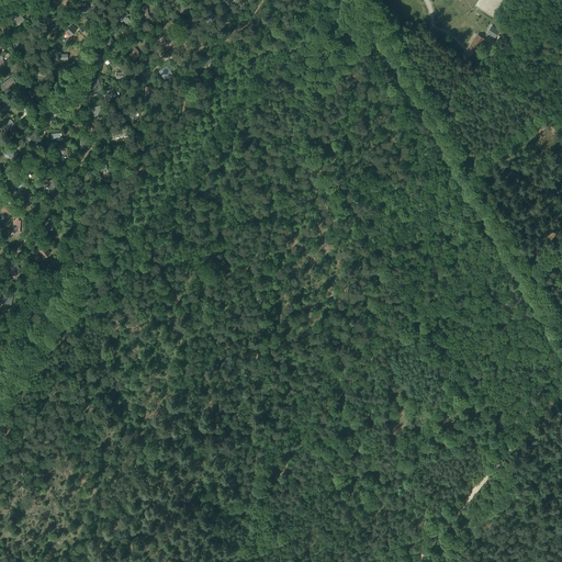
[(86,0),(75,4),(78,11),(80,9),(82,12),(83,12),(83,13),(85,13),(86,13),(87,13),(88,13),(88,12),(88,11),(88,10),(89,9),(86,0)]
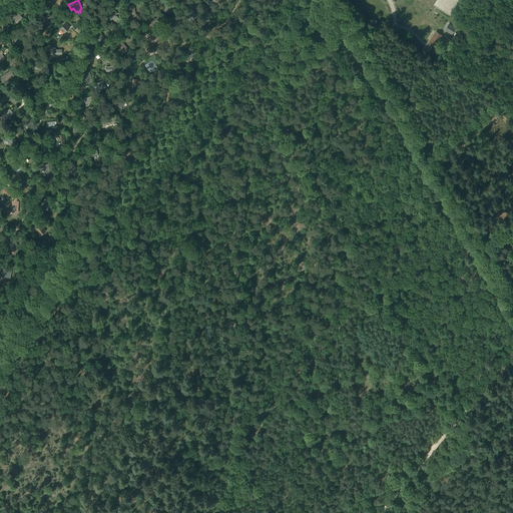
[(175,4),(169,2),(165,12),(172,14),(175,4)]
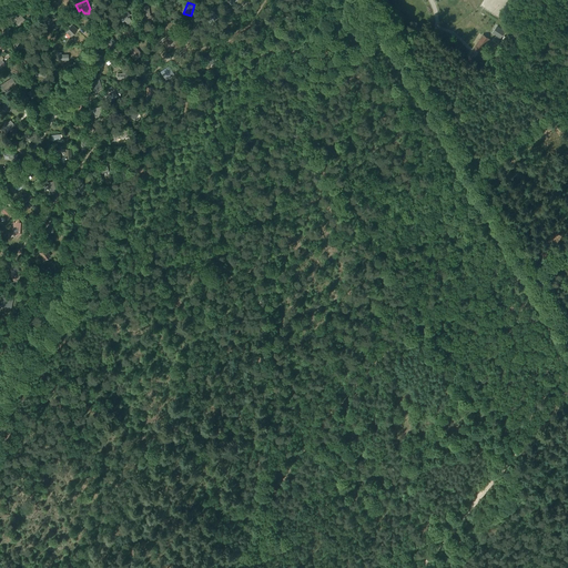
[(145,19),(152,18),(152,16),(150,16),(149,6),(143,6),(145,19)]
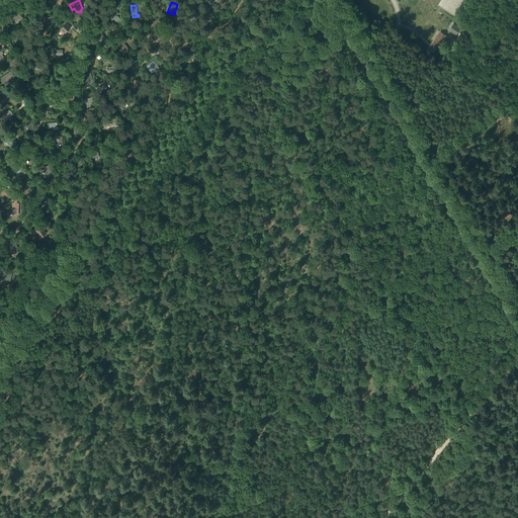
[(192,13),(188,16),(190,19),(194,17),(195,19),(199,16),(195,9),(191,12),(192,13)]
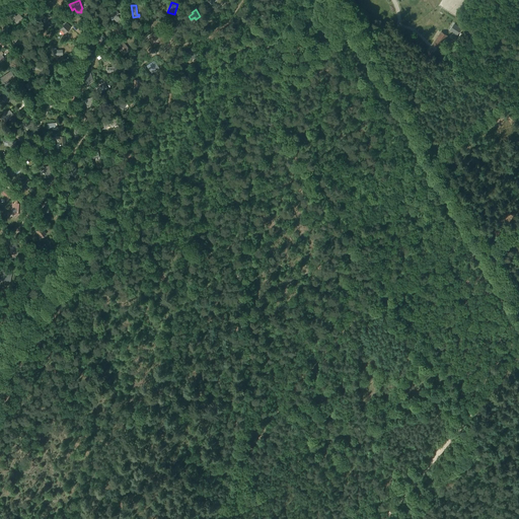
[(120,19),(118,15),(117,16),(114,12),(108,16),(112,20),(115,19),(117,21),(120,19)]
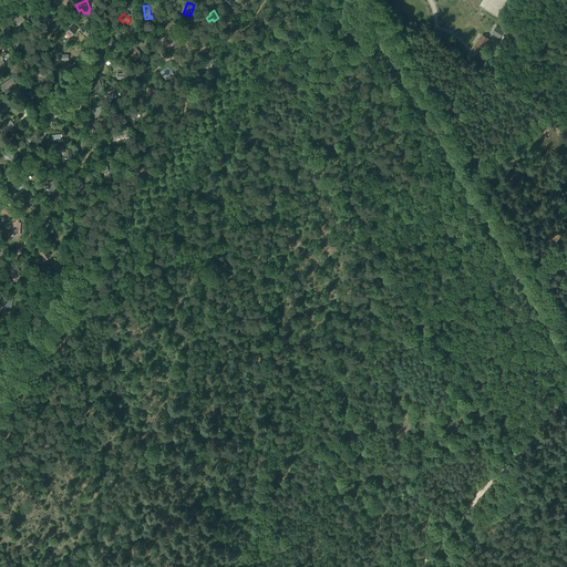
[(18,18),(16,14),(12,17),(16,20),(14,21),(19,27),(26,20),(21,14),(18,18)]
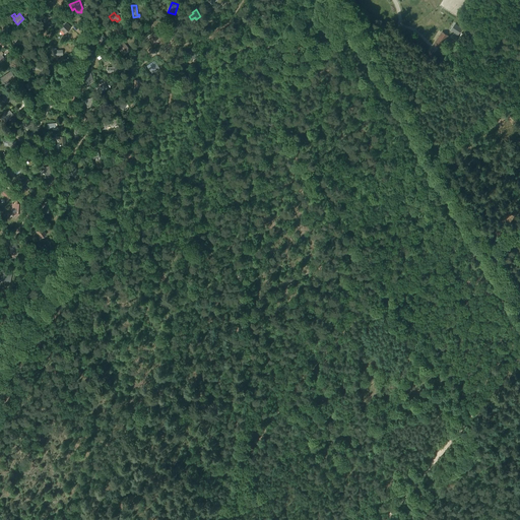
[(43,14),(40,19),(45,23),(50,18),(48,16),(47,17),(43,14)]
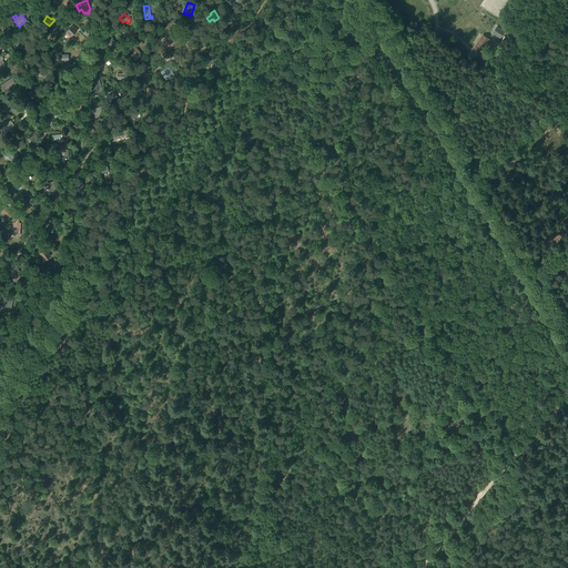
[(70,37),(77,31),(78,30),(74,27),(72,24),(66,31),(70,37)]
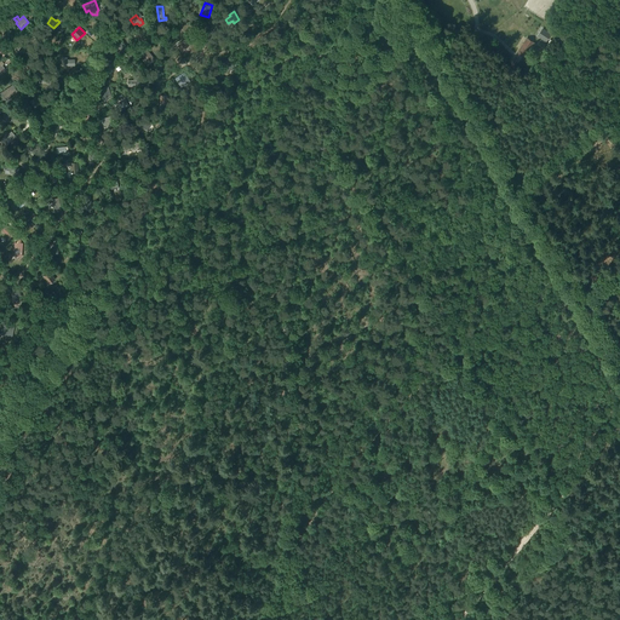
[(543,29),(538,36),(546,42),(551,35),(543,29)]
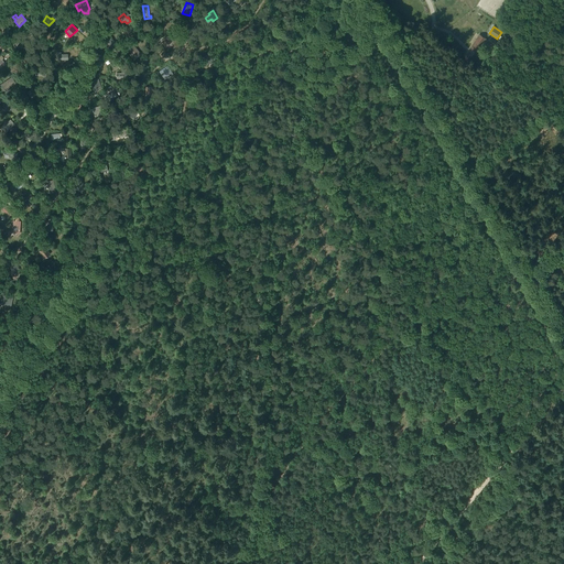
[(107,47),(115,43),(109,34),(101,39),(107,47)]
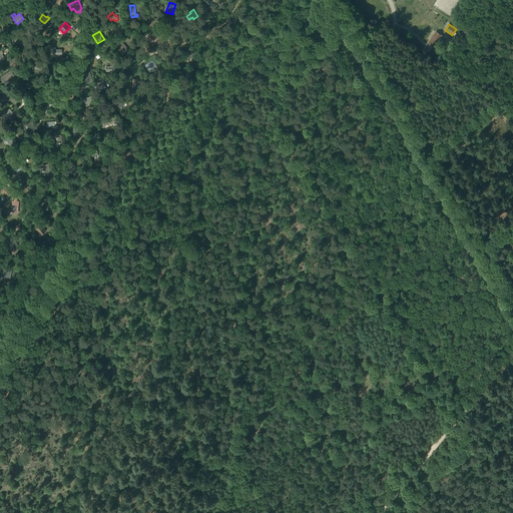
[(149,43),(158,38),(153,32),(145,38),(149,43)]
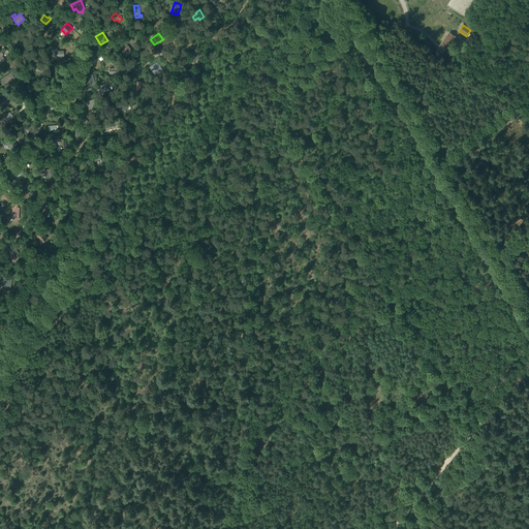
[(446,49),(456,36),(449,33),(441,45),(446,49)]
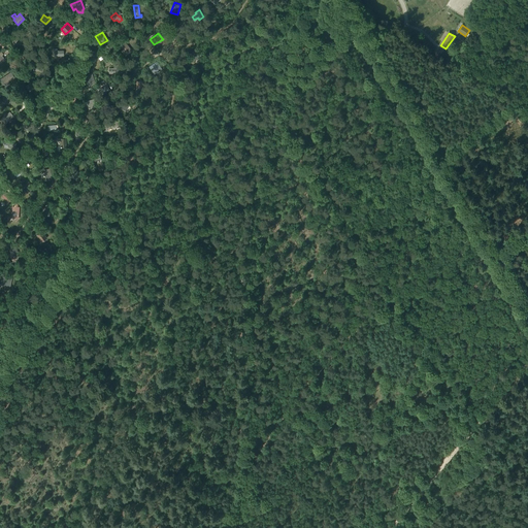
[(17,41),(14,42),(18,46),(21,44),(22,46),(26,43),(25,40),(23,41),(20,36),(15,39),(17,41)]
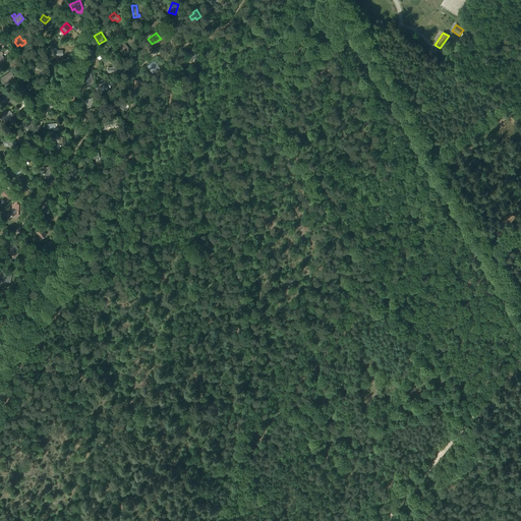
[(122,41),(117,45),(120,50),(119,51),(122,54),(129,49),(122,41)]
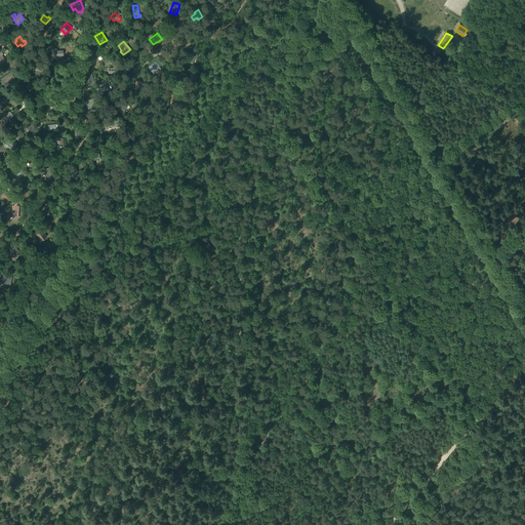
[(93,50),(86,55),(90,61),(96,55),(93,50)]
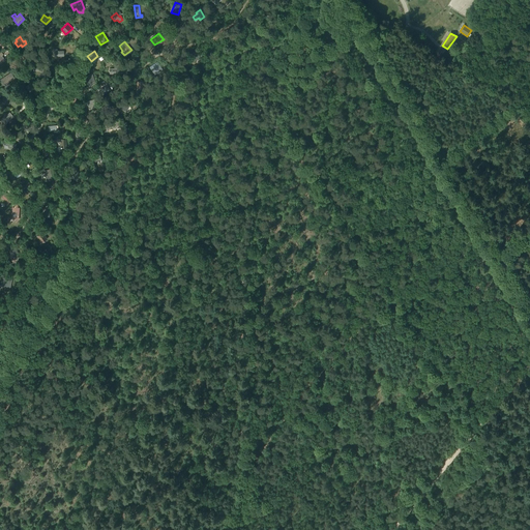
[(193,58),(190,61),(195,63),(197,60),(200,62),(204,57),(201,55),(200,57),(195,54),(193,58)]
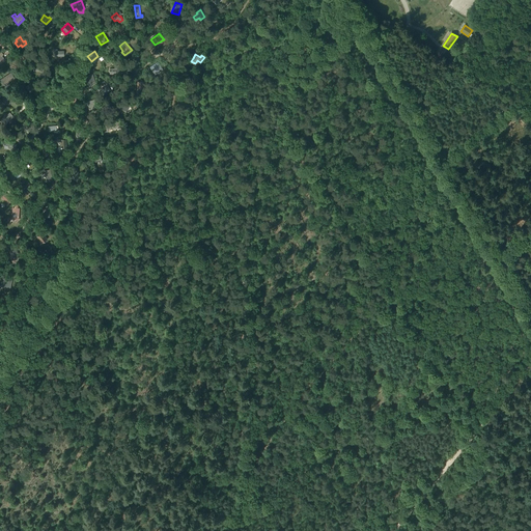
[(8,64),(10,66),(11,70),(20,64),(16,59),(8,64)]
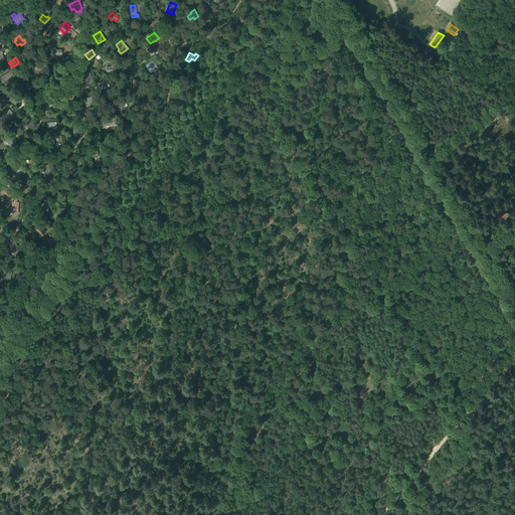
[(153,60),(145,65),(151,73),(158,67),(153,60)]
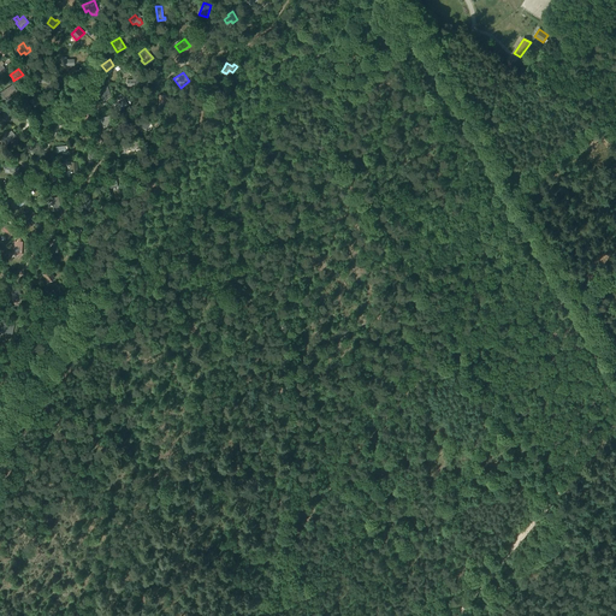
[(12,84),(0,93),(4,99),(17,90),(12,84)]
